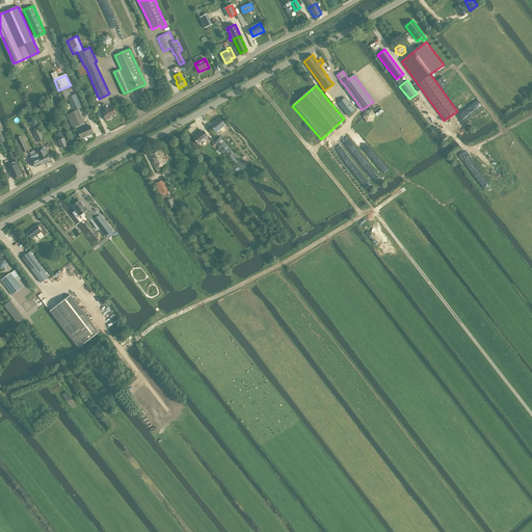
[(75,94),(67,98),(73,108),(70,110),(71,112),(74,111),(82,107),(75,94)]
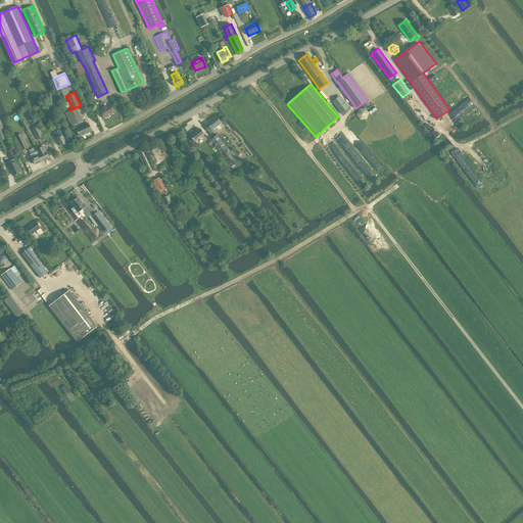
[(348,108),(339,97),(332,103),(341,114),(348,108)]
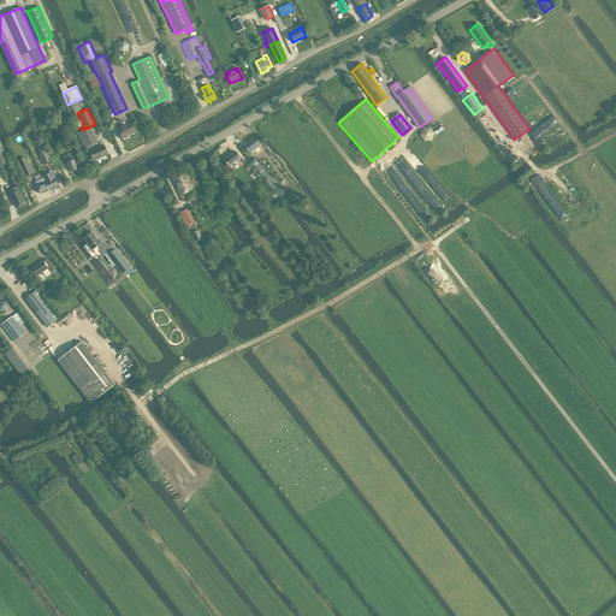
[(123,140),(131,135),(136,132),(131,123),(126,125),(126,124),(118,128),(123,140)]
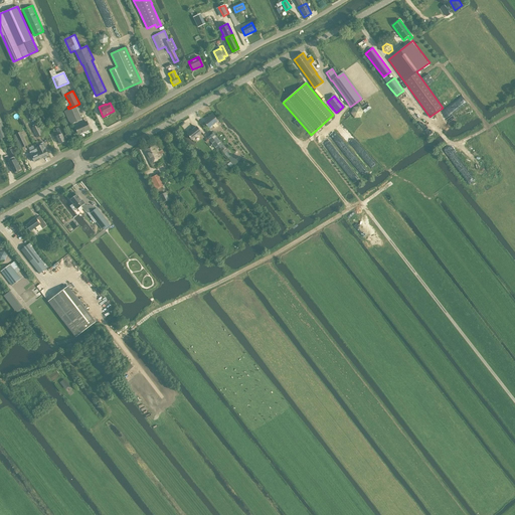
[(353,108),(351,113),(351,114),(354,118),(360,118),(363,112),(359,107),(353,108)]
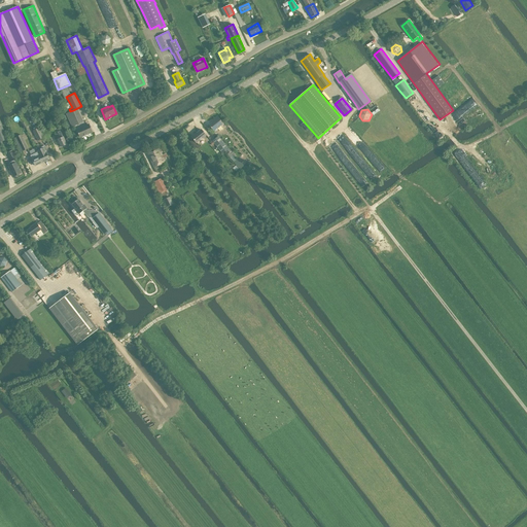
[(70,111),(66,113),(72,127),(80,123),(74,110),(73,110),(70,111)]
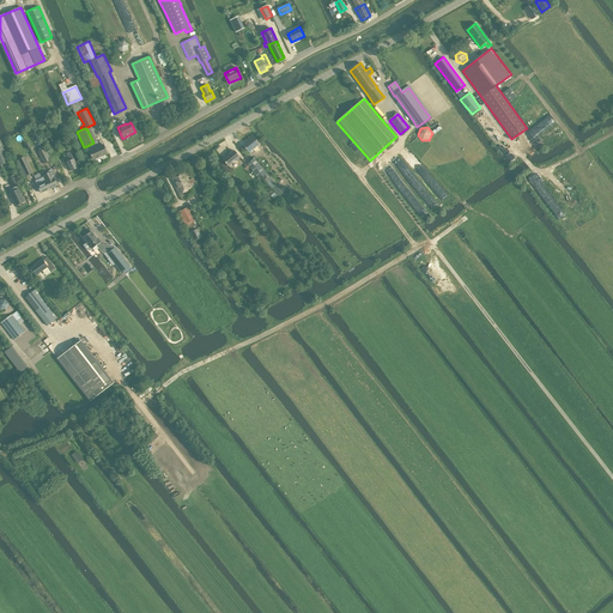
[(243,145),(249,152),(250,153),(253,151),(253,150),(252,149),(259,143),(253,134),(248,139),(248,140),(243,145)]
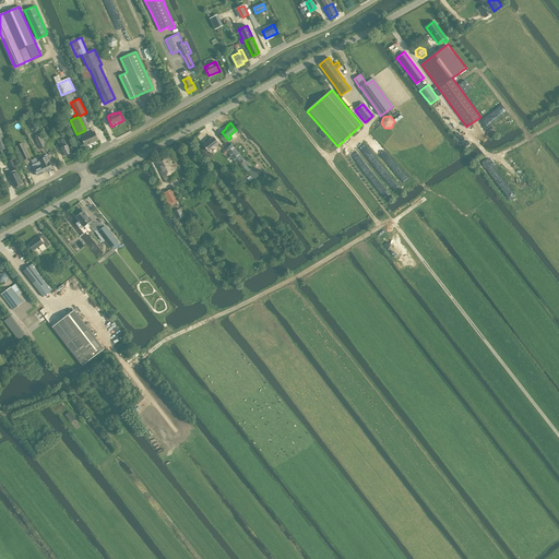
[(82,138),(85,145),(98,140),(94,131),(82,138)]
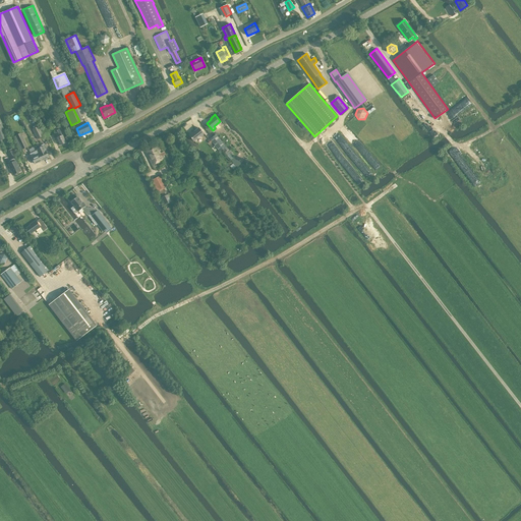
[(38,127),(33,129),(38,139),(43,136),(39,126),(38,127)]
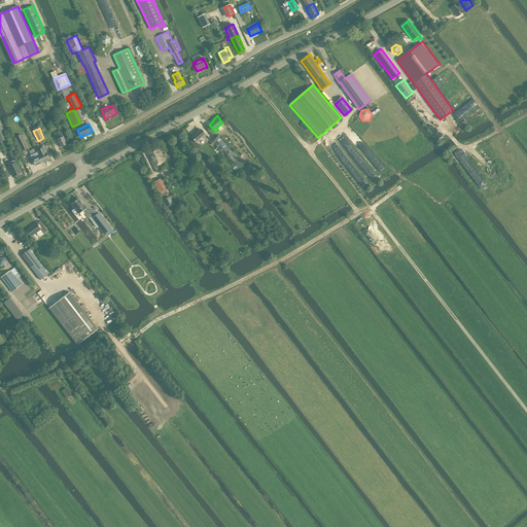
[(191,136),(197,143),(206,135),(202,129),(196,134),(196,133),(191,136)]
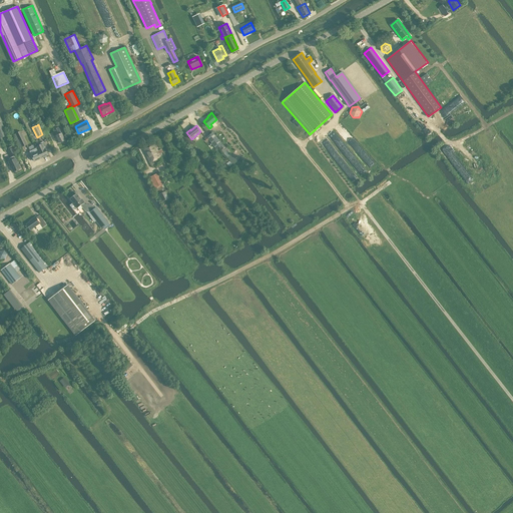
[(56,136),(59,143),(65,140),(62,133),(61,133),(59,127),(57,128),(59,134),(56,136)]
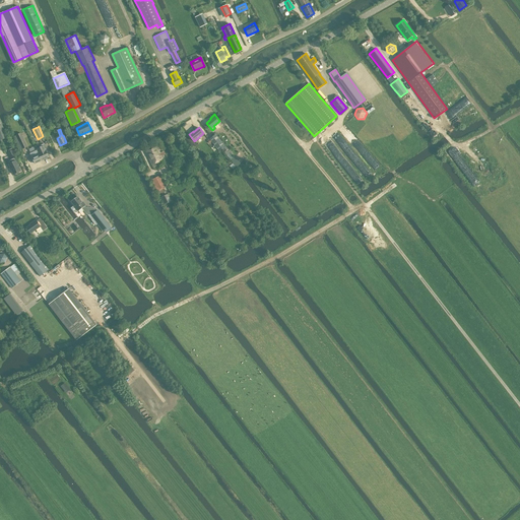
[(21,144),(25,142),(20,133),(16,135),(21,144)]
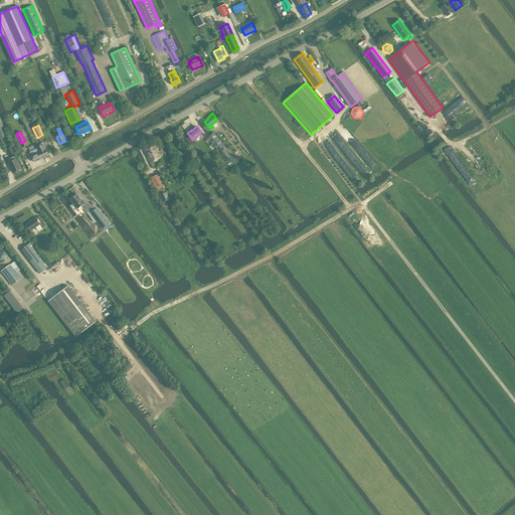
[(210,135),(219,147),(222,145),(213,133),(210,135)]
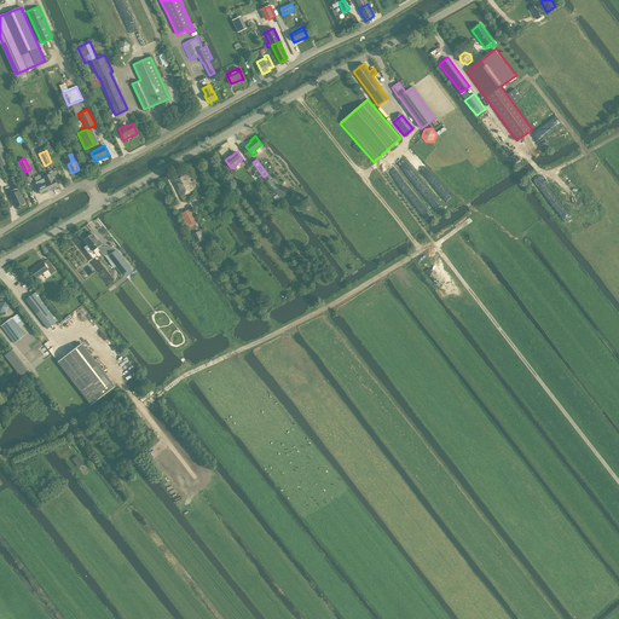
[(19,161),(17,162),(22,175),(24,179),(28,177),(25,172),(19,161)]
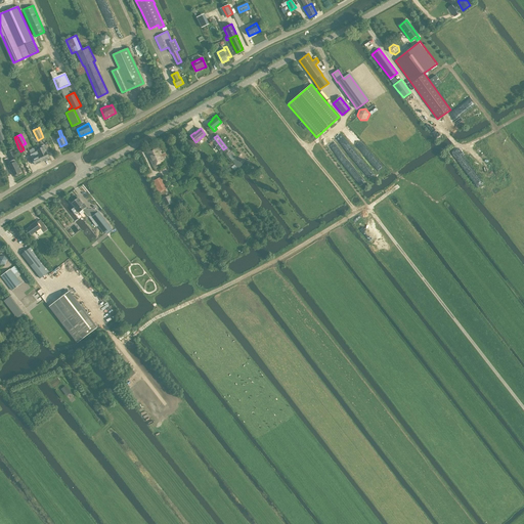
[(223,149),(214,137),(211,139),(214,142),(221,151),(223,149)]
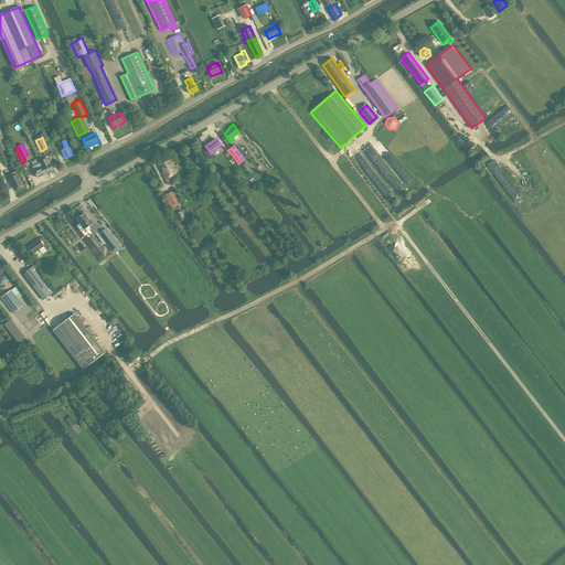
[(38,178),(53,170),(50,164),(51,163),(49,158),(40,162),(40,163),(33,167),(35,171),(34,171),(38,178)]
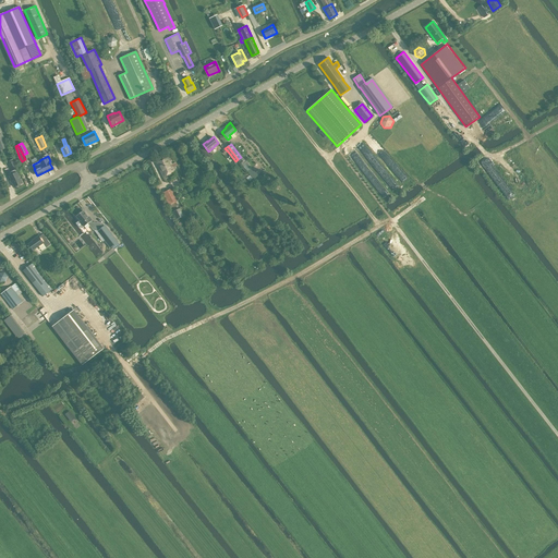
[(242,156),(241,157),(238,159),(243,167),(247,164),(242,156)]
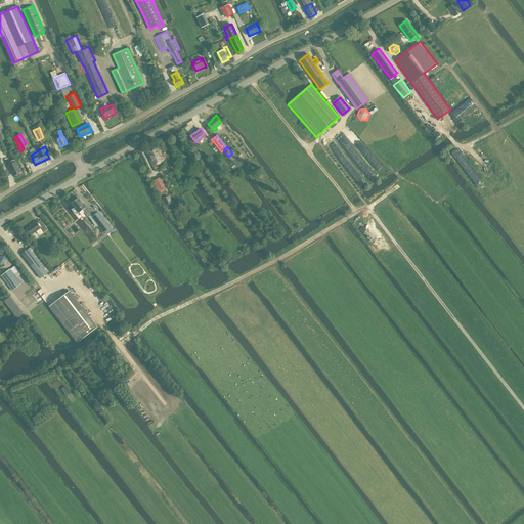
[(147,154),(154,166),(164,161),(163,158),(167,156),(165,153),(162,155),(158,147),(147,154)]
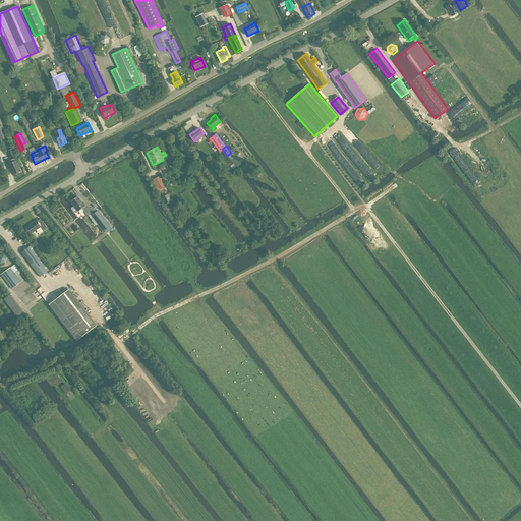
[(8,165),(13,175),(14,174),(15,174),(17,174),(17,173),(20,171),(16,161),(15,161),(14,158),(9,161),(10,164),(8,165)]
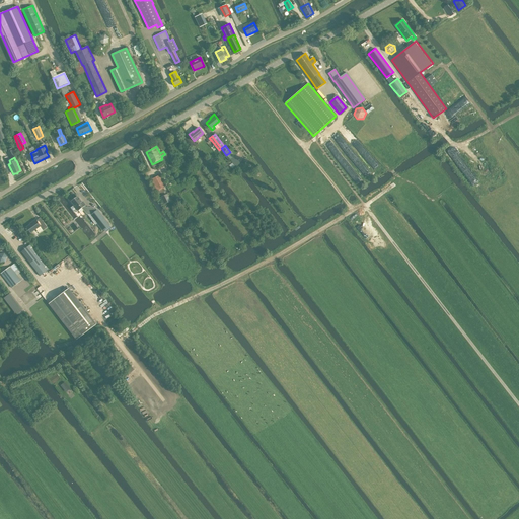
[(151,178),(156,190),(164,187),(158,175),(151,178)]
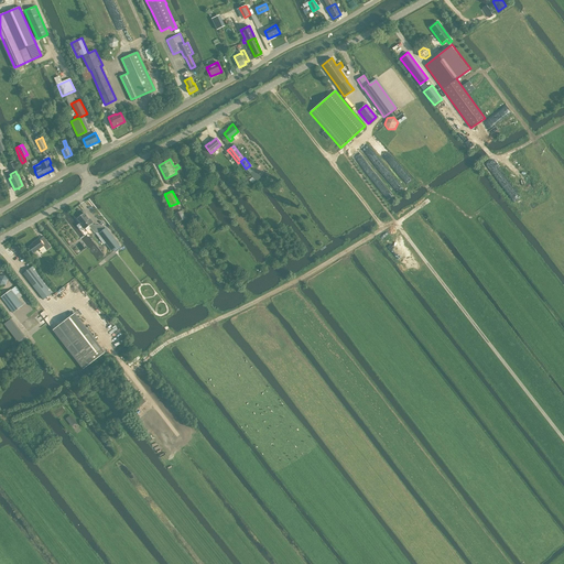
[(89,219),(84,213),(77,218),(80,223),(79,224),(84,228),(85,229),(89,226),(95,232),(99,234),(112,251),(119,246),(106,228),(104,229),(101,226),(94,225),(93,224),(93,223),(89,218),(89,219)]
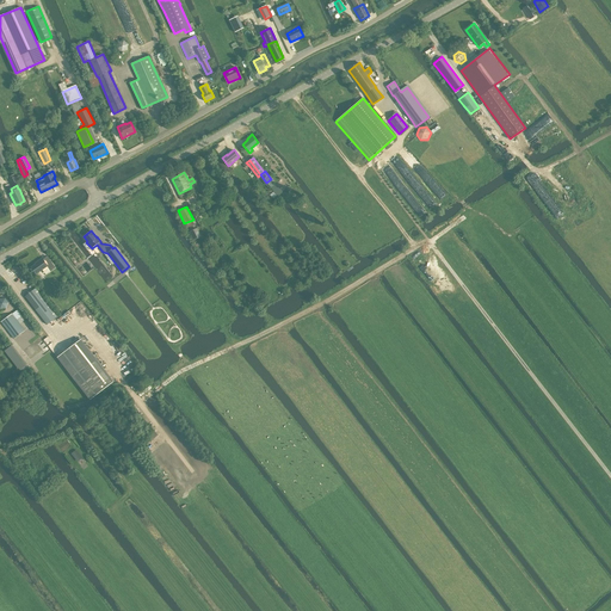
[(55,267),(48,257),(43,259),(42,258),(37,261),(37,263),(31,267),(36,275),(47,266),(50,271),(55,267)]
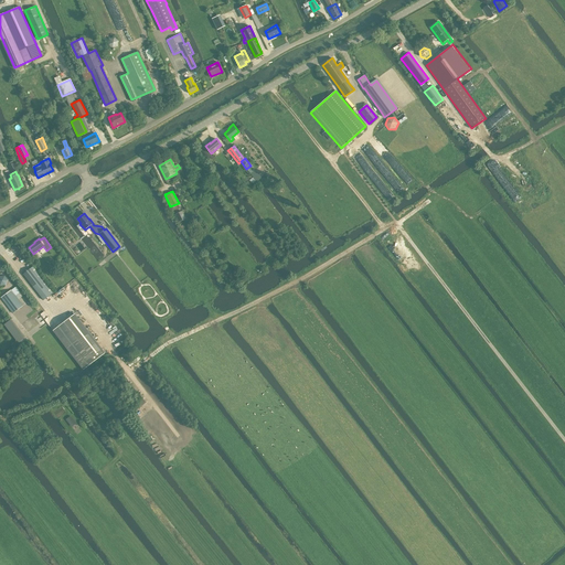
[(23,274),(43,300),(51,294),(31,268),(23,274)]
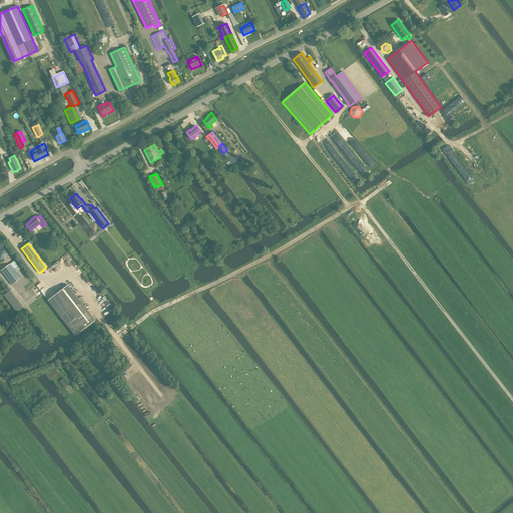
[(10,264),(1,271),(4,276),(6,275),(13,284),(19,279),(12,270),(14,269),(10,264)]
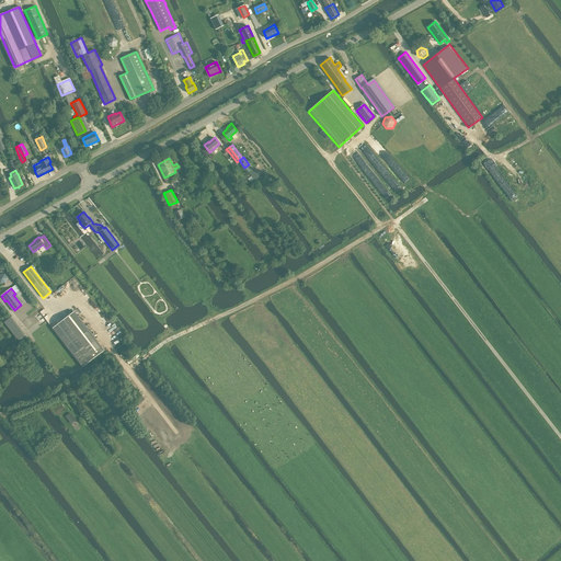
[(14,311),(8,318),(19,330),(25,324),(14,311)]
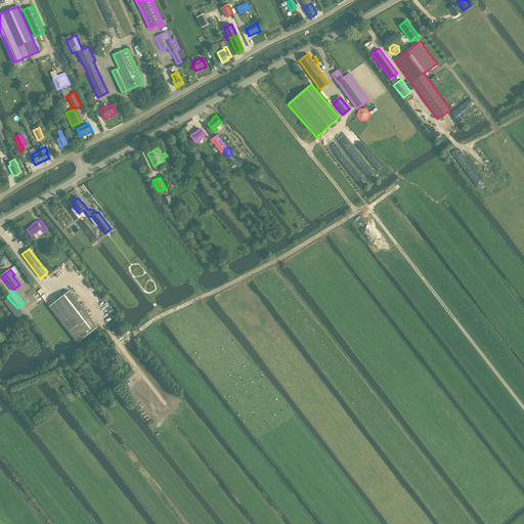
[(68,291),(48,306),(76,341),(96,325),(68,291)]
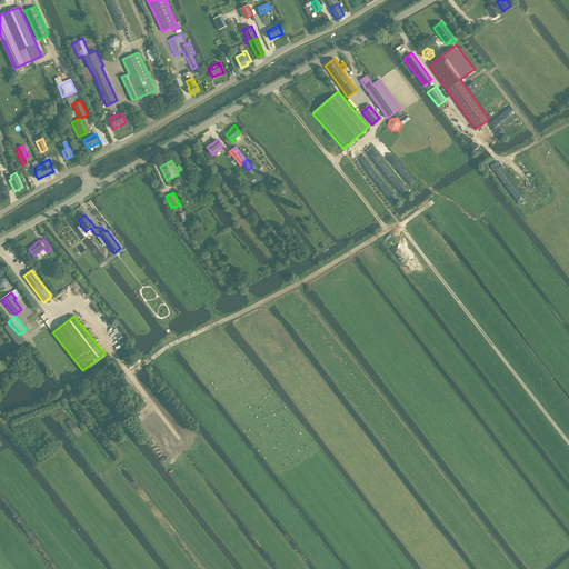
[(70,419),(66,423),(71,430),(72,430),(76,427),(70,419)]
